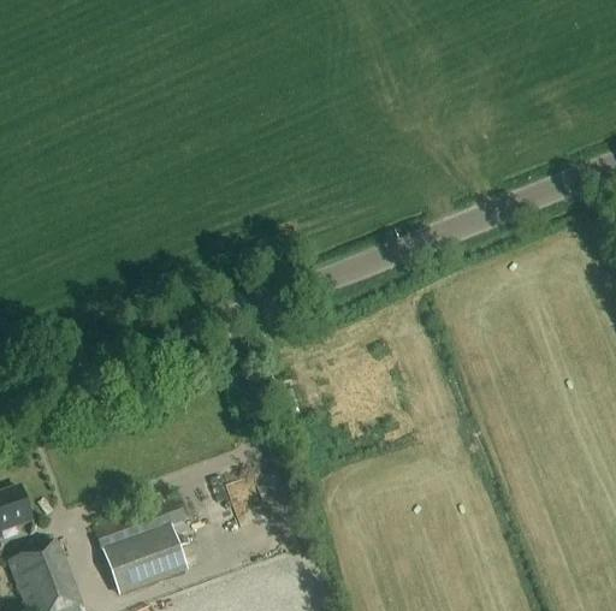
[(229,478),(242,522),(271,514),(258,469),(229,478)]
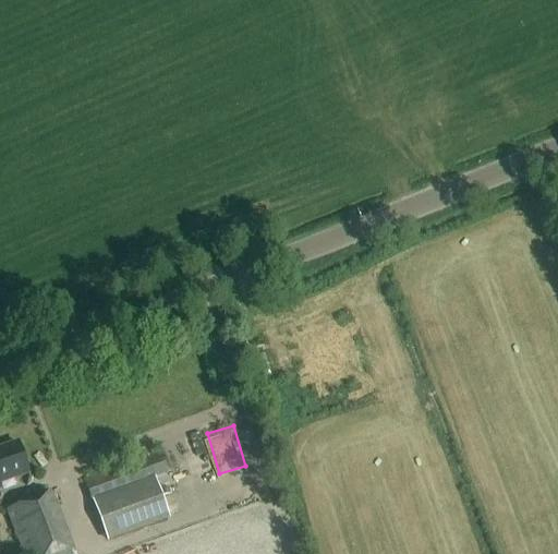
[(0,486),(1,486),(0,481),(0,480),(29,471),(20,442),(0,448),(0,486)]
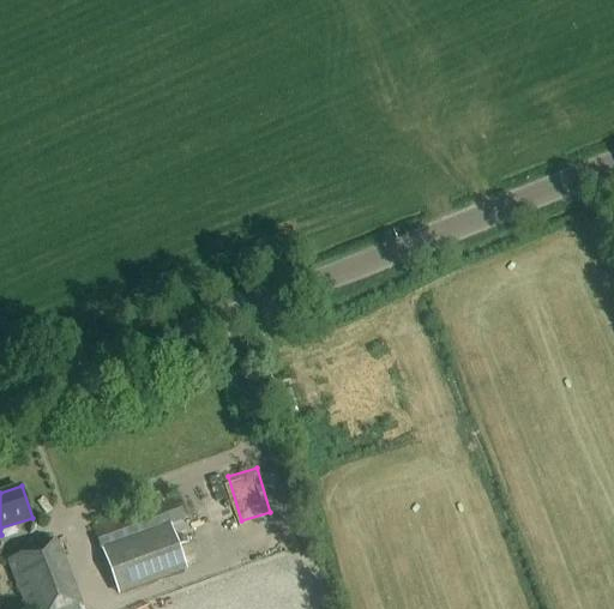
[(184,513),(176,492),(92,523),(101,544),(184,513)]
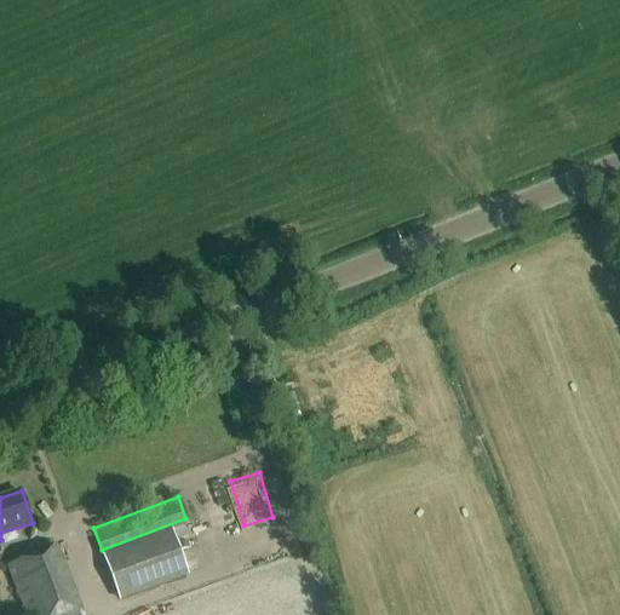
[(102,551),(120,597),(188,572),(171,526),(102,551)]
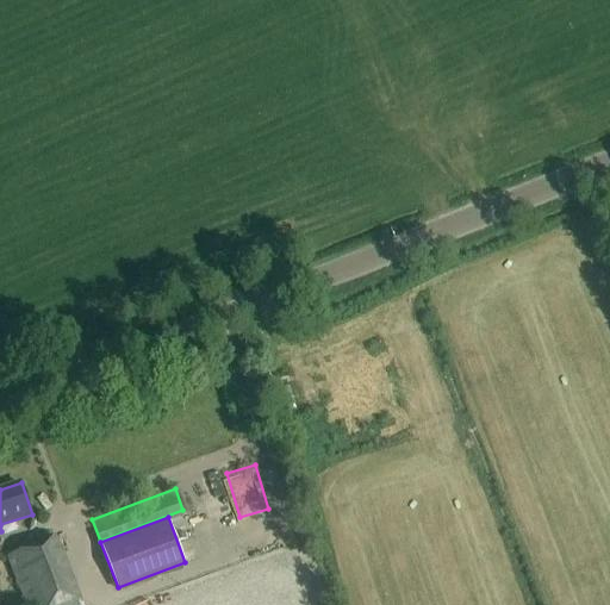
[(82,604),(56,534),(6,553),(26,604),(82,604)]
